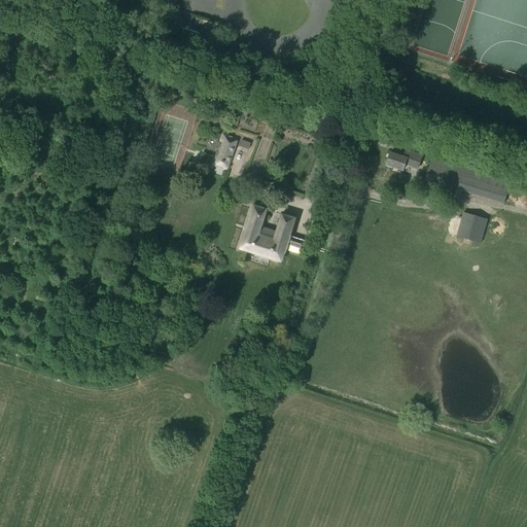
[(237,139),(222,134),(212,165),(226,170),(237,139)]
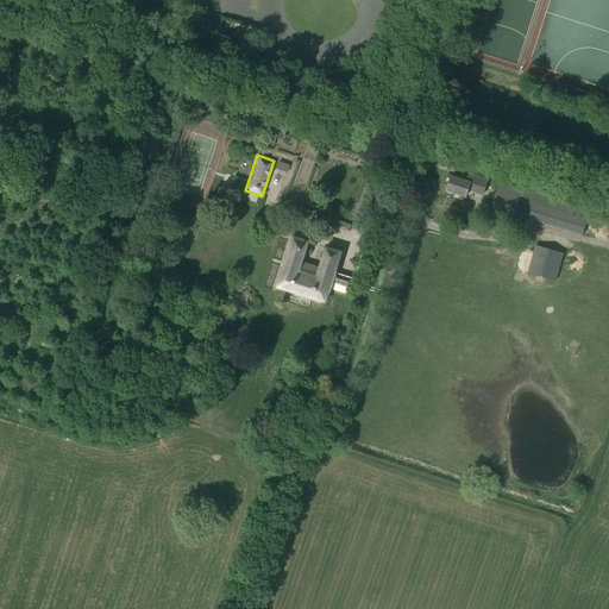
[(432,208),(446,213),(452,193),(465,198),(468,190),(483,195),(488,180),(469,174),(466,181),(451,176),(445,196),(437,194),(432,208)]
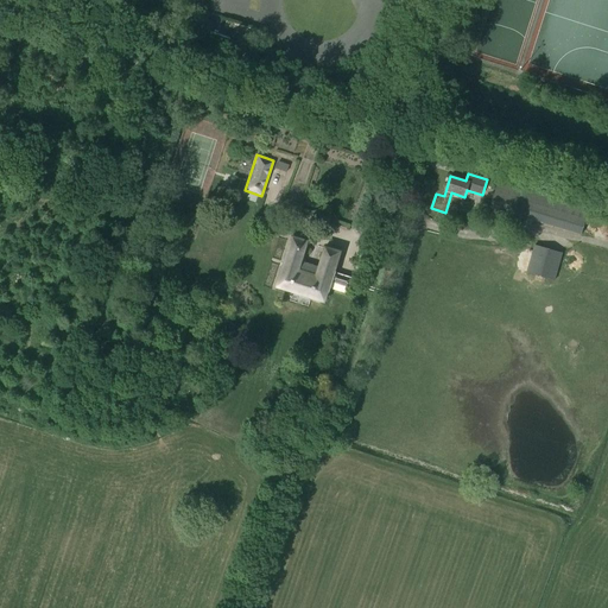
[(581,235),(589,209),(499,182),(491,207),(581,235)]
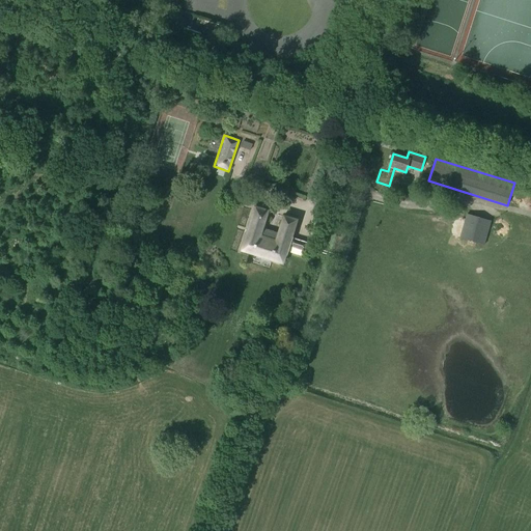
[(242,200),(252,203),(254,197),(244,194),(242,200)]
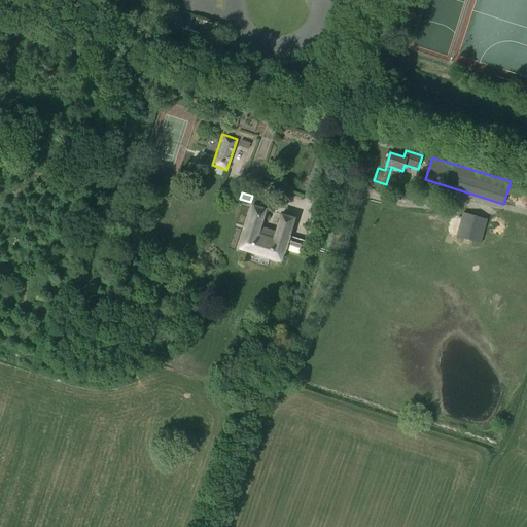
[(277,232),(261,226),(267,210),(253,206),(240,249),(282,261),(287,244),(303,249),(306,241),(289,237),(295,219),(282,215),(277,232)]
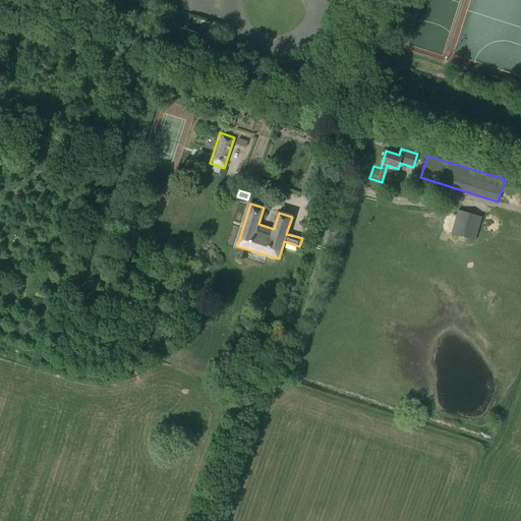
[(475,240),(482,217),(458,211),(452,234),(475,240)]
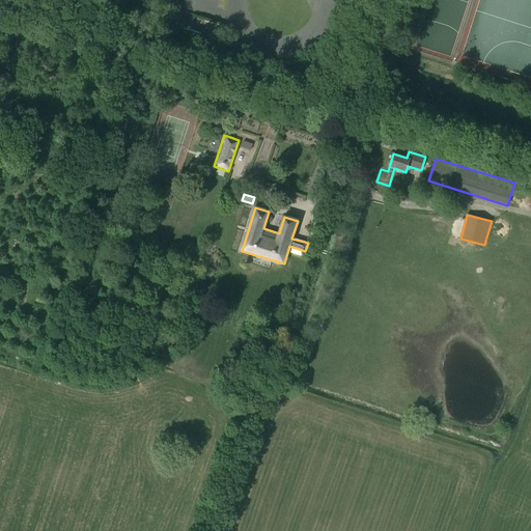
All buildings are outlined.
